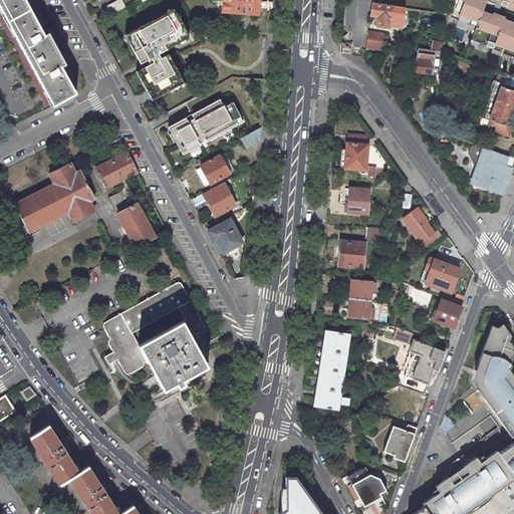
[(0,0),(0,8),(3,7),(10,20),(30,9),(24,0),(0,0)]
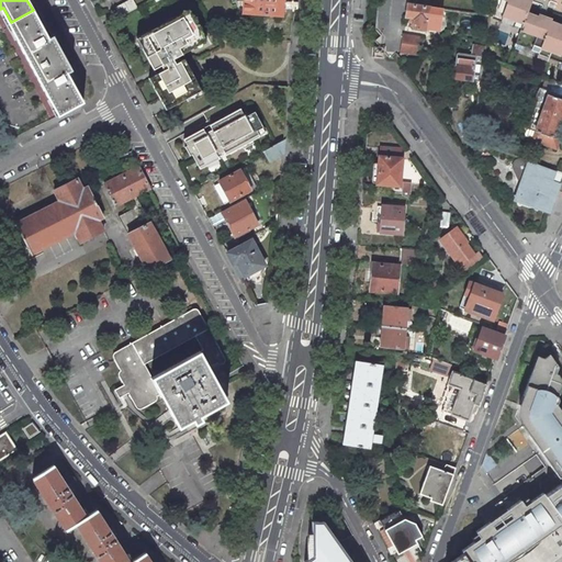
[(130,0),(115,8),(120,17),(137,7),(133,0),(130,0)]
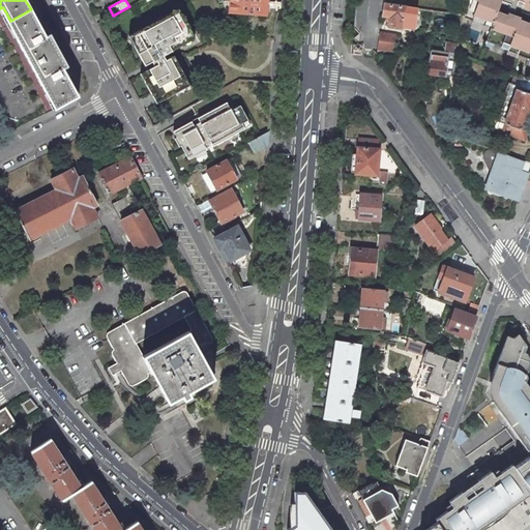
[(266,0),(230,0),(229,12),(266,16),(266,0)]
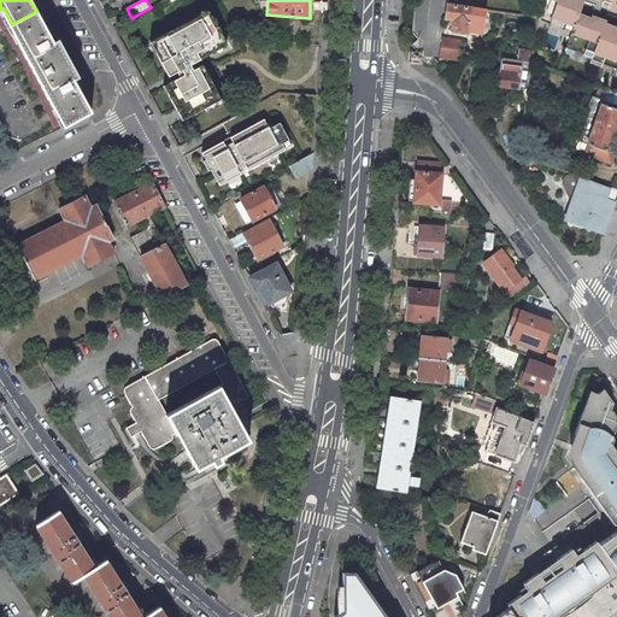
[(580,16),(583,3),(585,1),(581,0),(545,0),(542,6),(541,22),(573,33),(580,16)]
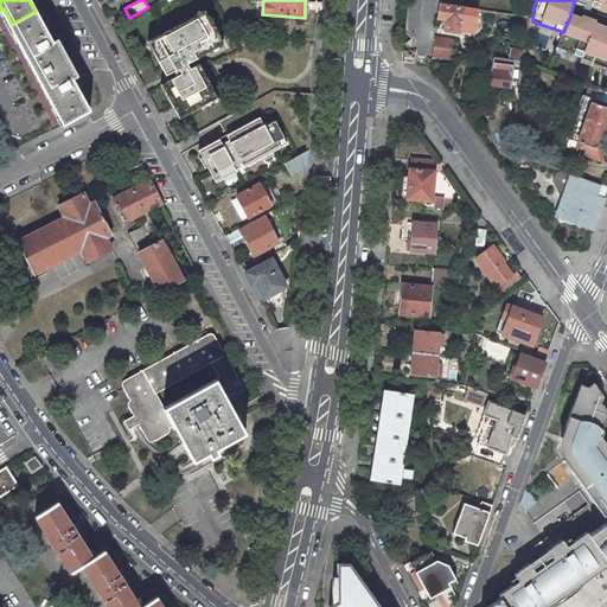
[(464,13),(464,8),(440,5),(438,18),(447,19),(446,31),(459,32),(460,21),(462,21),(464,13)]
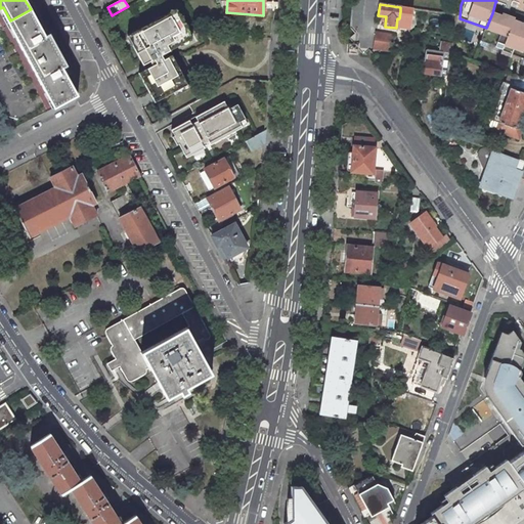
[(45,36),(31,9),(10,20),(18,34),(15,36),(46,94),(49,92),(57,106),(77,95),(62,68),(67,66),(49,34),(45,36)]
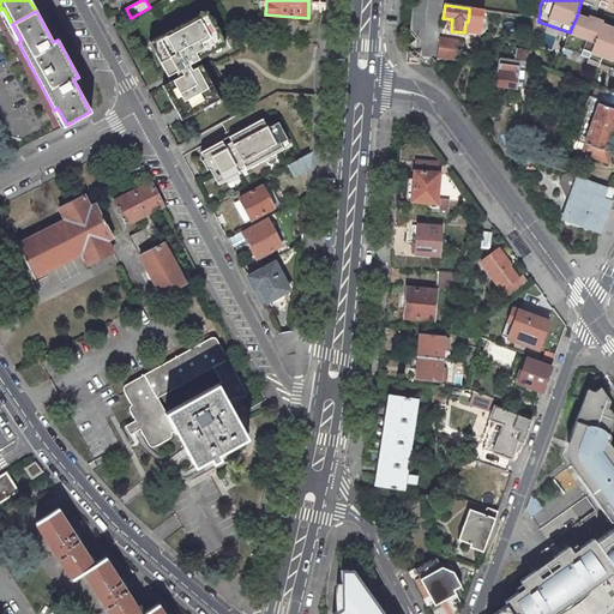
[(223,41),(208,11),(191,19),(193,24),(186,28),(184,24),(154,40),(160,50),(155,53),(170,82),(167,83),(172,91),(167,94),(181,120),(216,101),(203,78),(208,76),(202,65),(192,70),(190,65),(211,53),(209,48),(223,41)]
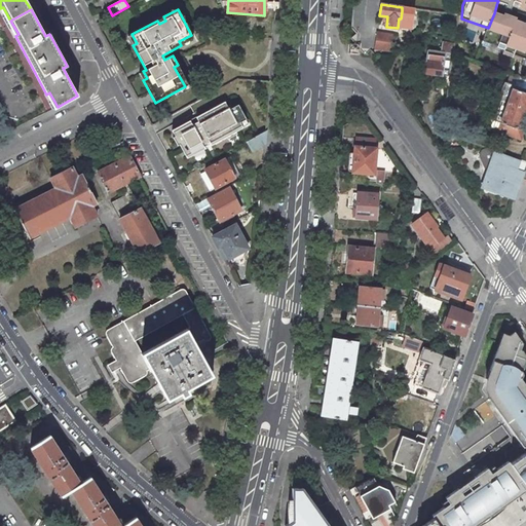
[(506,23),(502,21),(503,17),(494,13),(488,28),(482,45),(489,48),(491,44),(498,46),(497,48),(504,51),(503,54),(513,58),(525,25),(517,22),(518,20),(509,16),(506,23)]
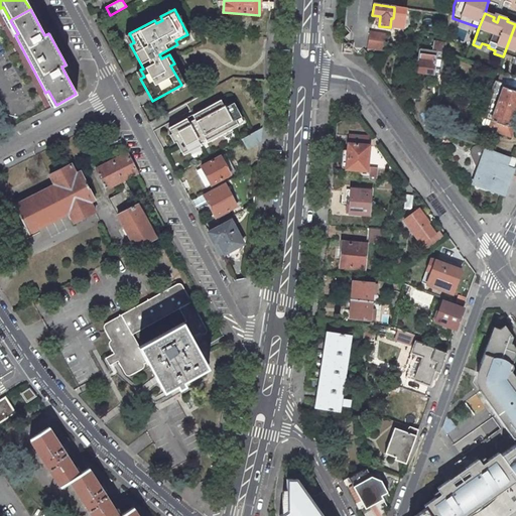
[(515,24),(503,56),(512,59),(513,56),(515,57),(513,63),(515,65),(515,24)]
